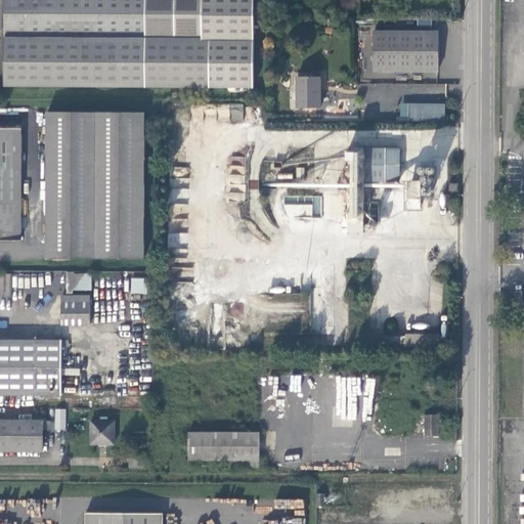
[(5,0),(5,86),(254,87),(254,0),(5,0)]
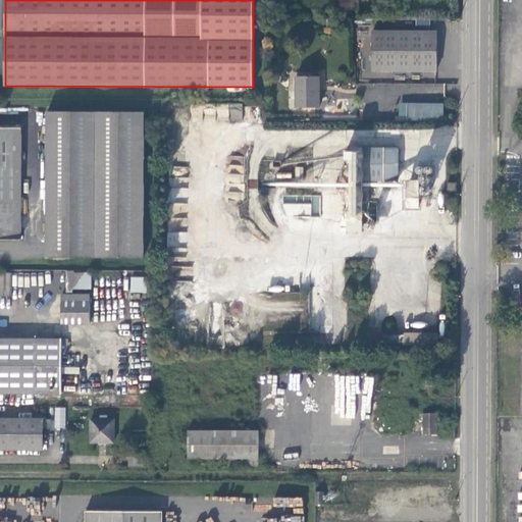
[(373,32),(373,70),(436,70),(436,32),(373,32)]
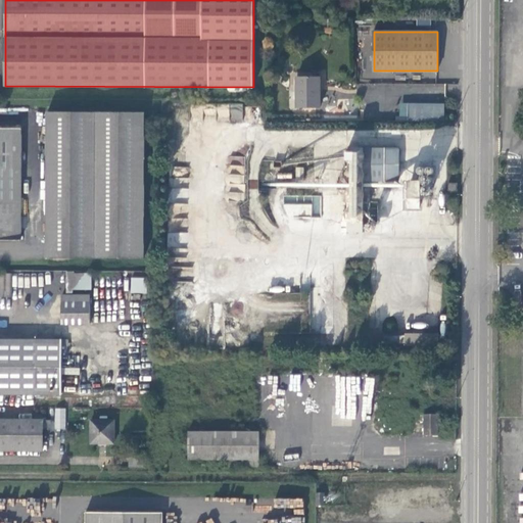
[(296,107),(321,108),(321,77),(296,77),(296,107)]
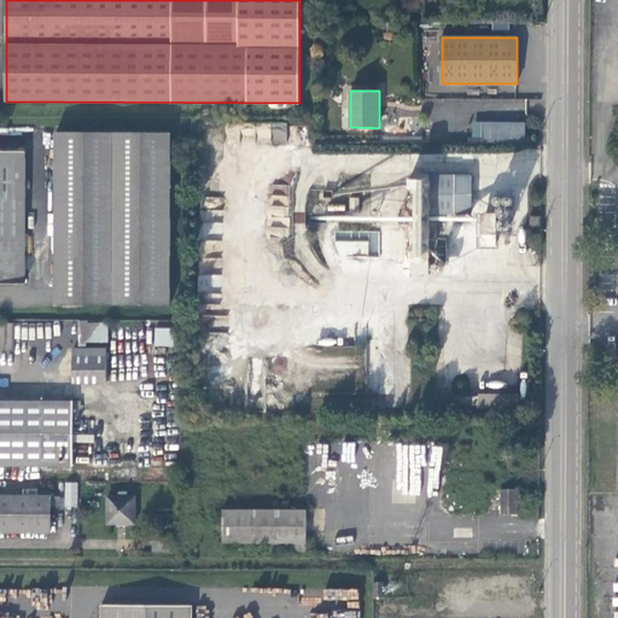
[(526,144),(526,122),(483,122),(483,143),(526,144)]
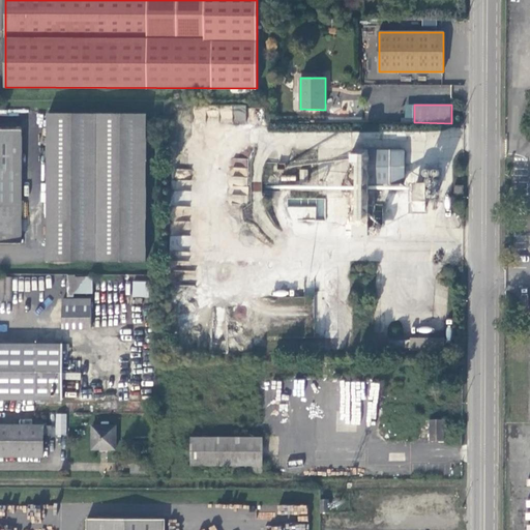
[(246,122),(246,110),(203,110),(203,122),(246,122)]
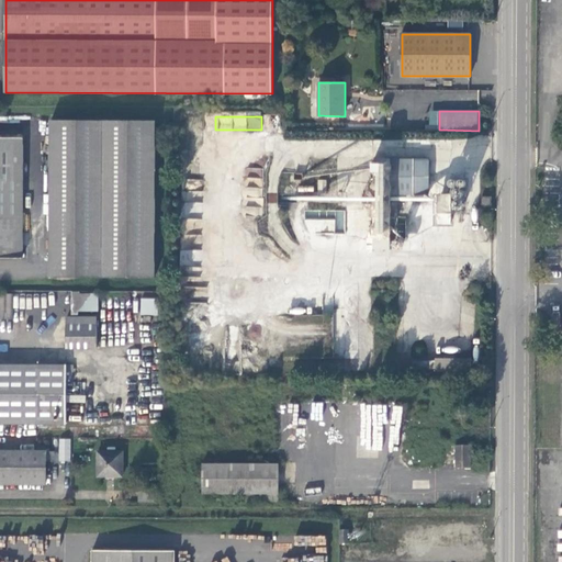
[(52,120),(51,277),(155,278),(156,121),(52,120)]
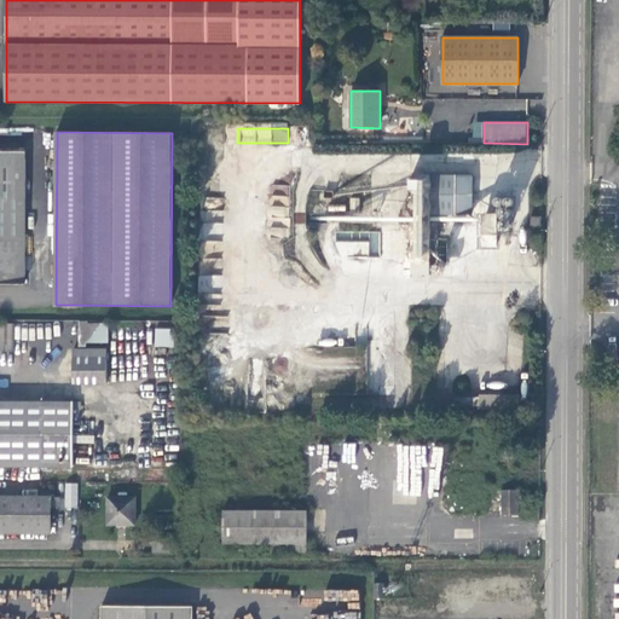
[(0,151),(0,284),(25,284),(27,151),(0,151)]
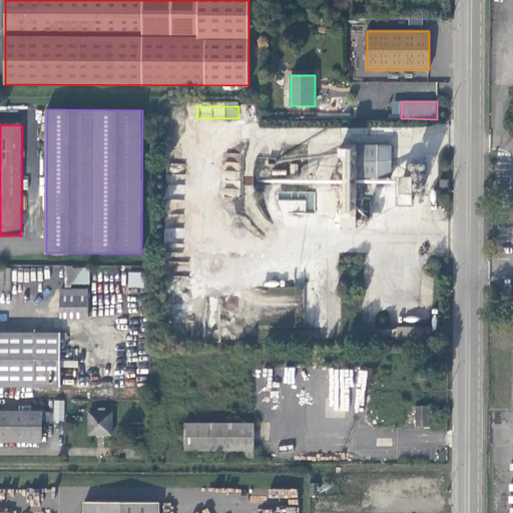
[(356,227),(357,177),(392,177),(392,145),(342,145),(341,227),(356,227)]
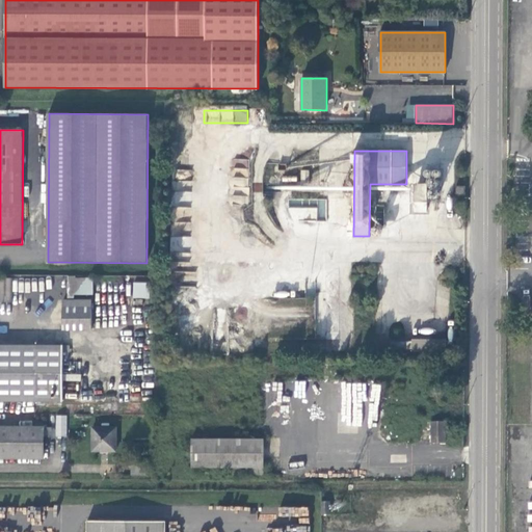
[(411,213),(426,213),(427,184),(413,183),(411,213)]
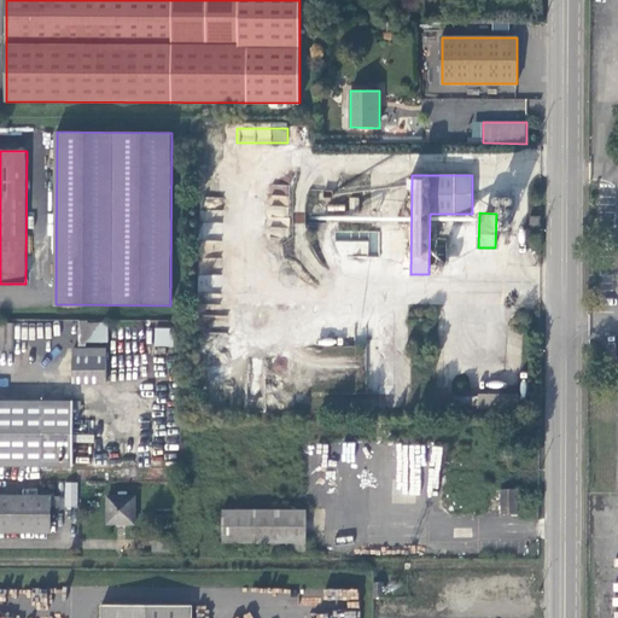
[(541,216),(530,216),(530,226),(541,226),(541,216)]
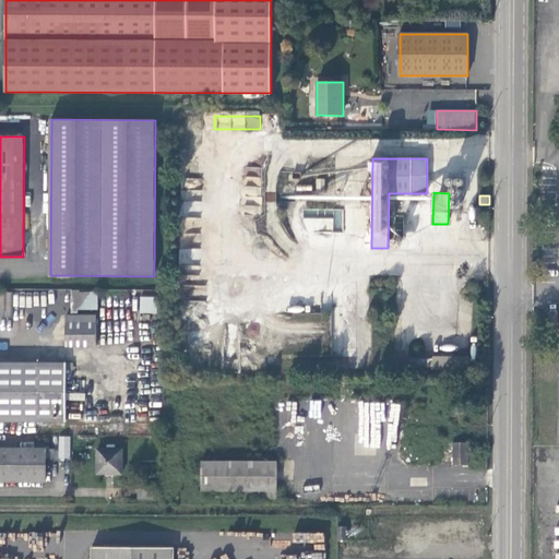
[(71,290),(70,310),(97,310),(97,292),(71,290)]
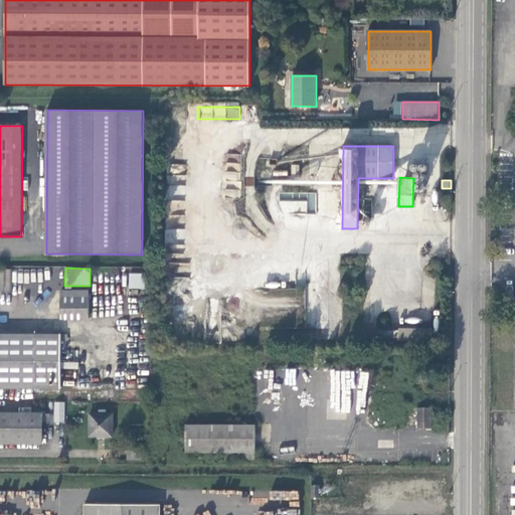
[(129,288),(143,289),(143,273),(129,273),(129,288)]
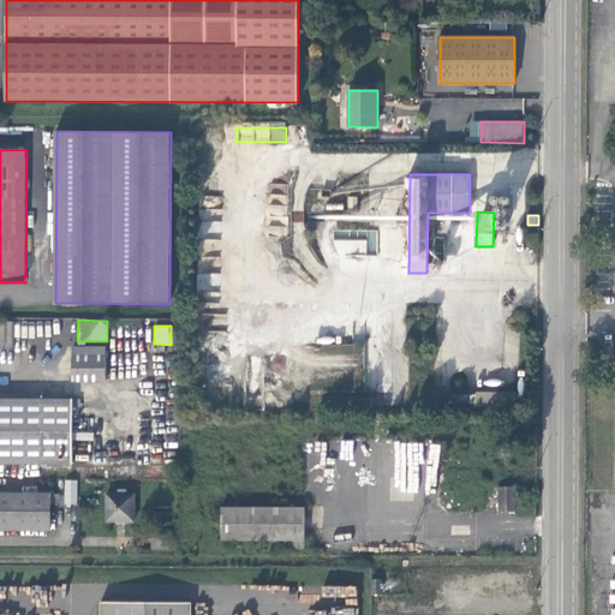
[(106,381),(106,347),(73,347),(73,381),(106,381)]
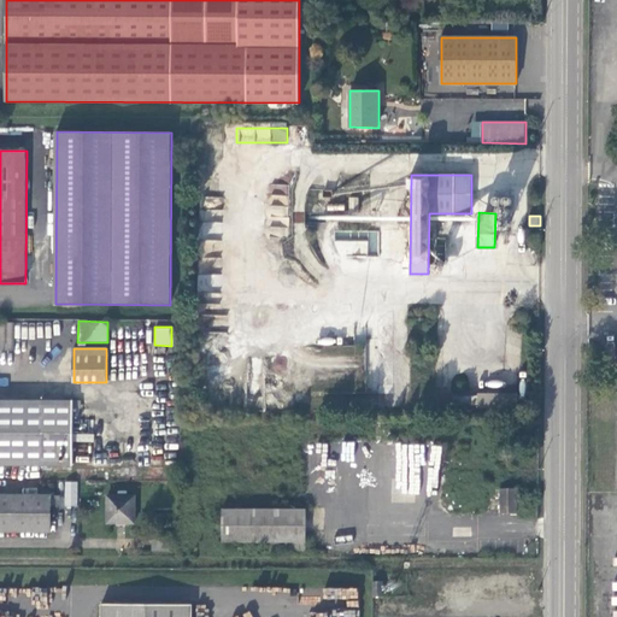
[(518,393),(479,393),(479,407),(518,407),(518,393)]
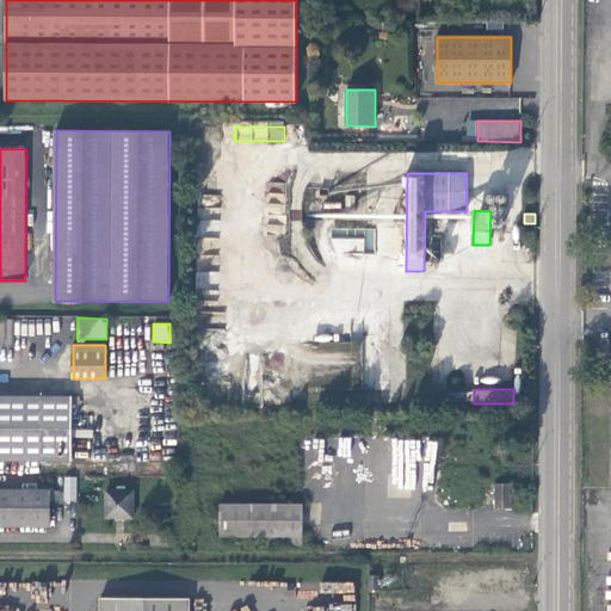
[(0,460),(72,461),(73,396),(0,396),(0,460)]
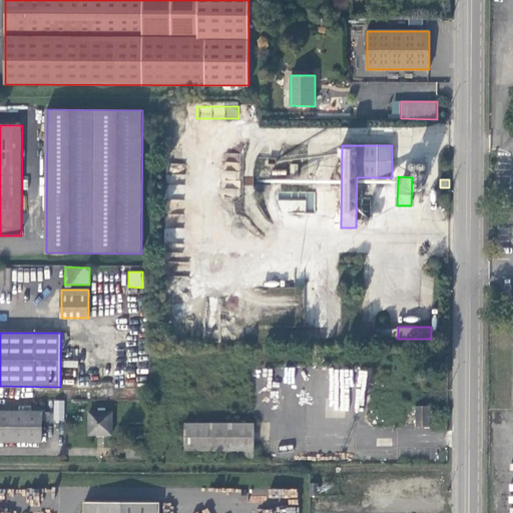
[(64,401),(54,400),(53,421),(64,421),(64,401)]
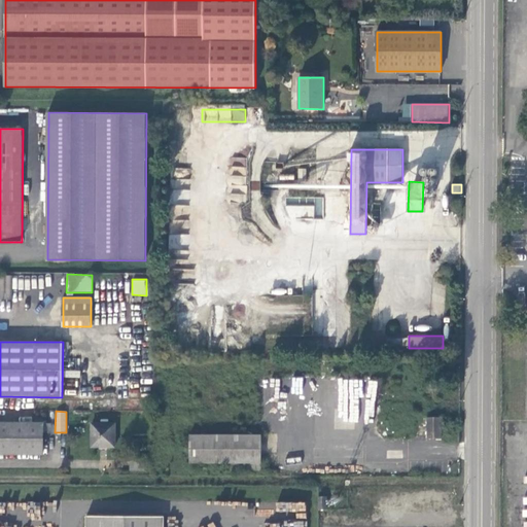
[(442,417),(427,417),(428,438),(442,438),(442,417)]
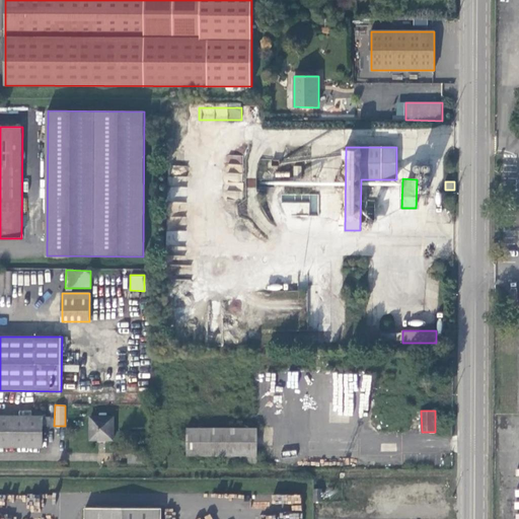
[(43,426),(43,417),(0,416),(0,446),(43,447),(43,426)]
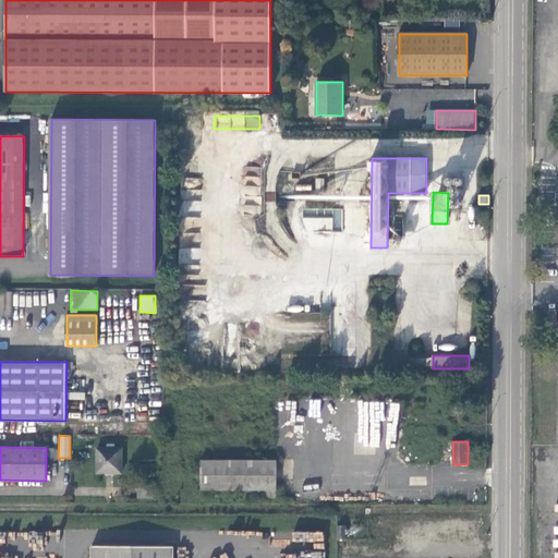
[(55,448),(46,448),(46,458),(55,458),(55,448)]
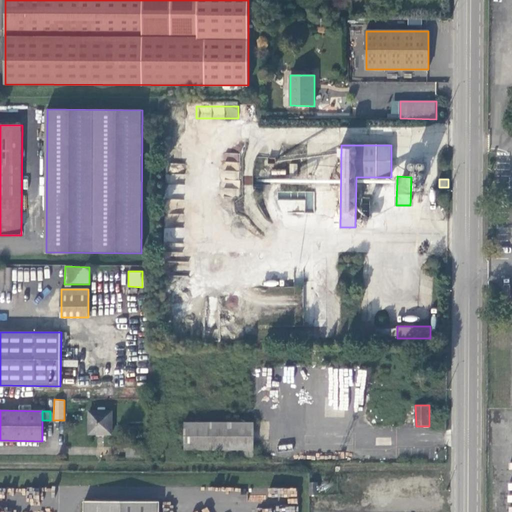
[(112,434),(112,411),(89,411),(89,434),(112,434)]
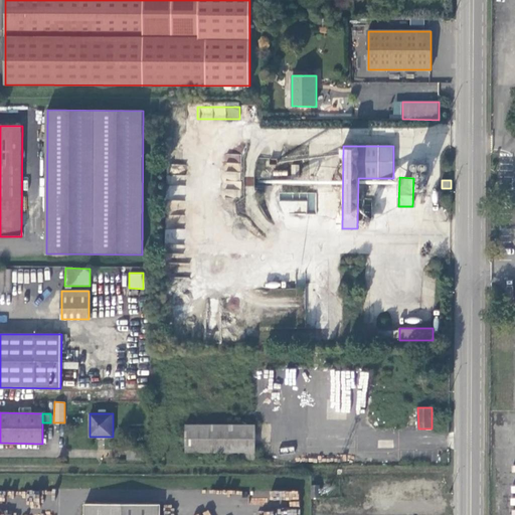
[(225,452),(255,452),(255,424),(186,424),(186,452),(225,452)]
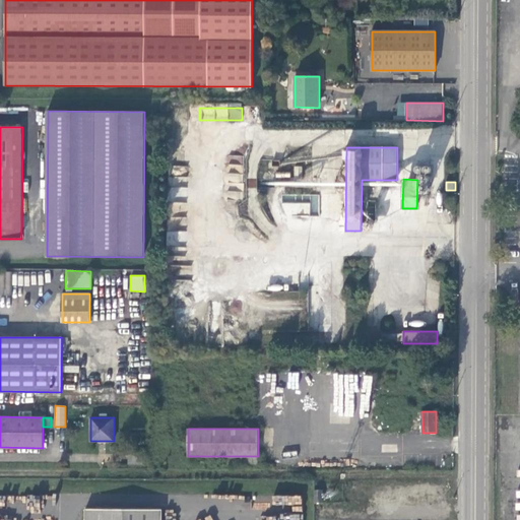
[(129,464),(142,464),(142,454),(129,454),(129,464)]
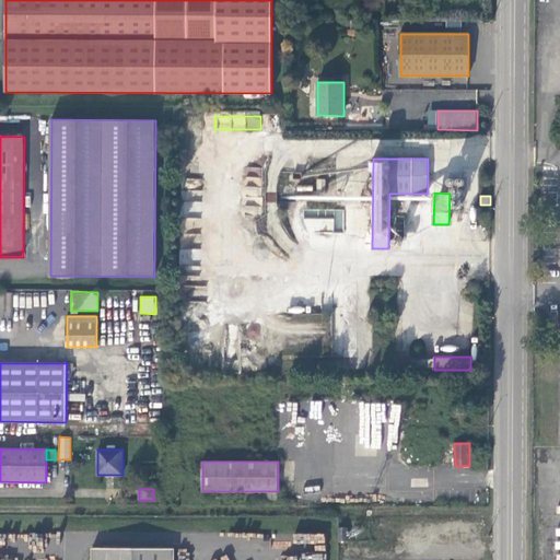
[(174,559),(175,549),(92,548),(92,559),(174,559)]
